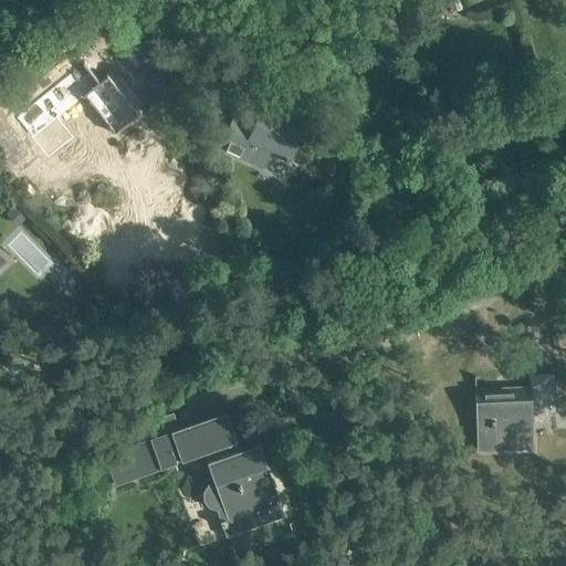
[(180,95),(168,62),(148,82),(158,105),(180,95)]
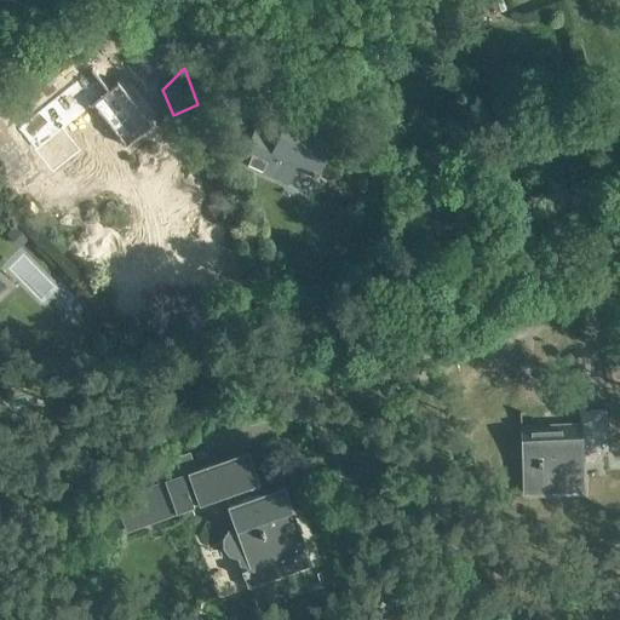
[(139,102),(142,101),(116,75),(72,119),(64,112),(65,110),(55,97),(22,122),(29,133),(15,148),(45,178),(65,158),(74,166),(126,115),(138,127),(144,128),(151,120),(151,115),(139,102)]
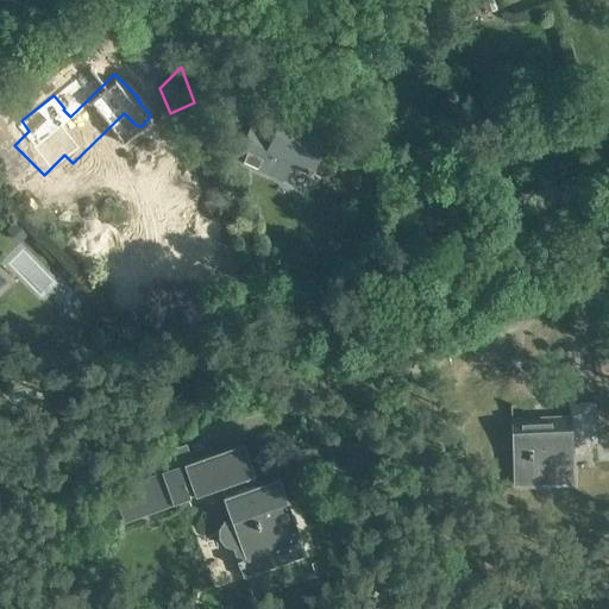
[(5,102),(36,94),(32,80),(1,89),(5,102)]
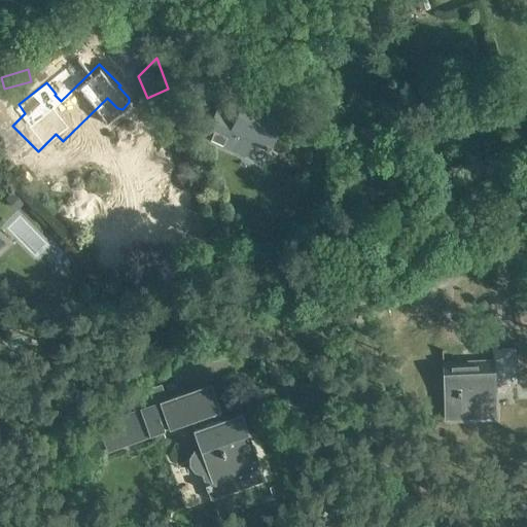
[(288,150),(292,142),(286,134),(276,129),(281,117),(267,110),(273,97),(250,85),(236,117),(217,108),(204,137),(237,152),(244,138),(279,154),(288,150)]
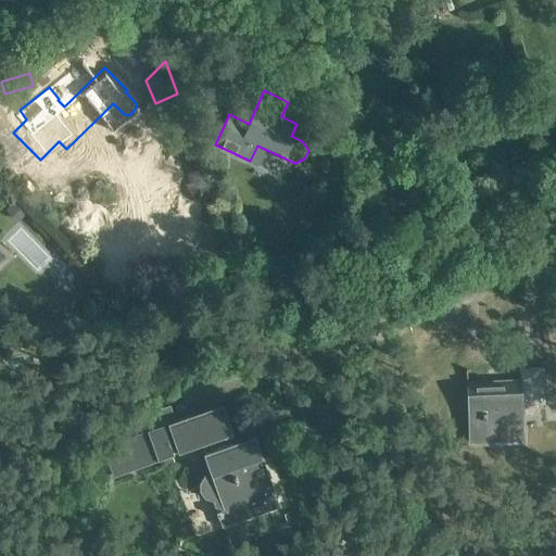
[(0,269),(13,257),(0,243),(0,269)]
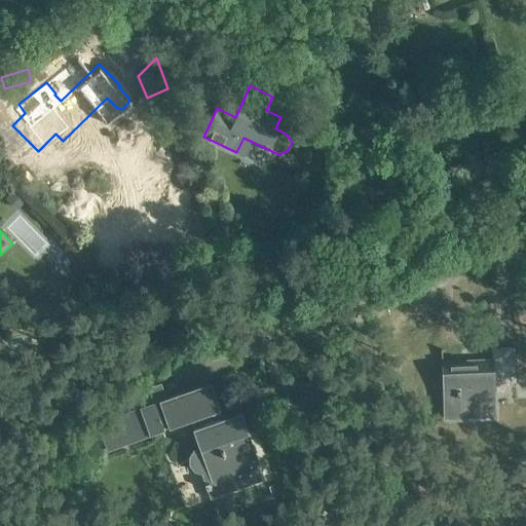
[(449,391),(450,419),(495,417),(493,386),(515,385),(513,347),(491,348),(491,361),(441,363),(442,391),(449,391)]
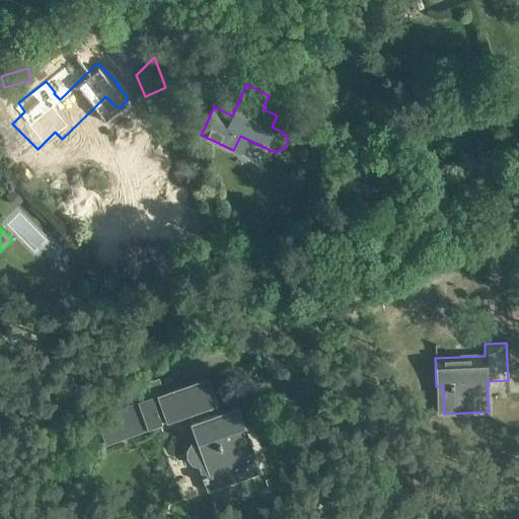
[(187,450),(187,460),(191,465),(200,469),(207,466),(214,488),(258,471),(242,428),(244,427),(237,405),(219,413),(213,396),(217,395),(212,381),(209,382),(207,377),(156,395),(166,423),(186,416),(196,442),(191,444),(187,450)]
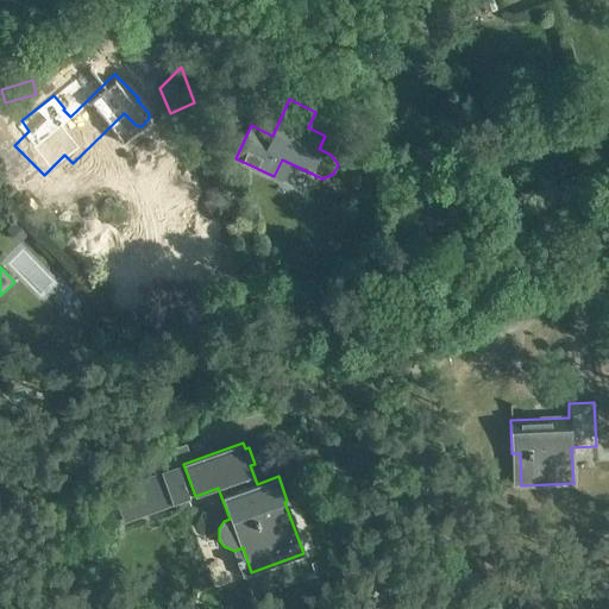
[(112,489),(124,521),(190,497),(179,465),(112,489)]
